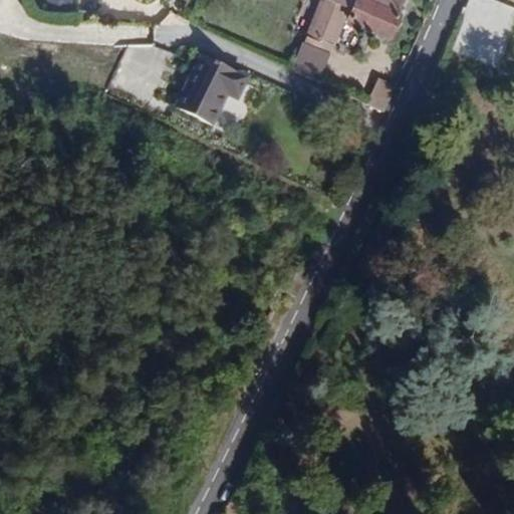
[(388,15),(393,0),(311,0),(312,0),(295,40),(325,54),(341,20),(381,38),(391,16),(388,15)]
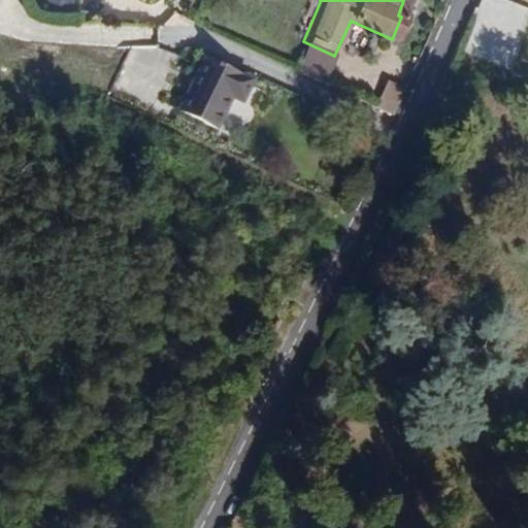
[(324,79),(334,56),(303,41),(292,67),(324,79)]
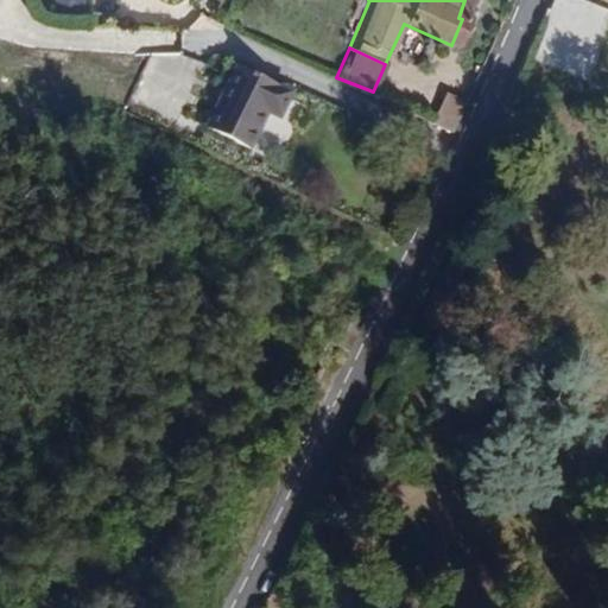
[(295,86),(240,61),(210,125),(254,144),(268,108),(283,114),(295,86)]
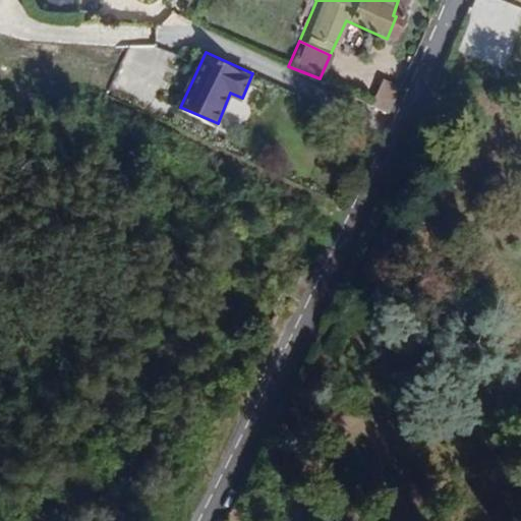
[(392,112),(400,92),(384,84),(374,104),(392,112)]
